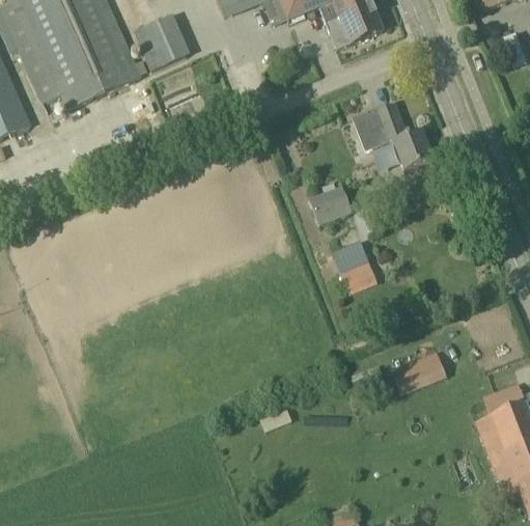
[(19,0),(61,93),(68,109),(141,77),(107,0),(19,0)]
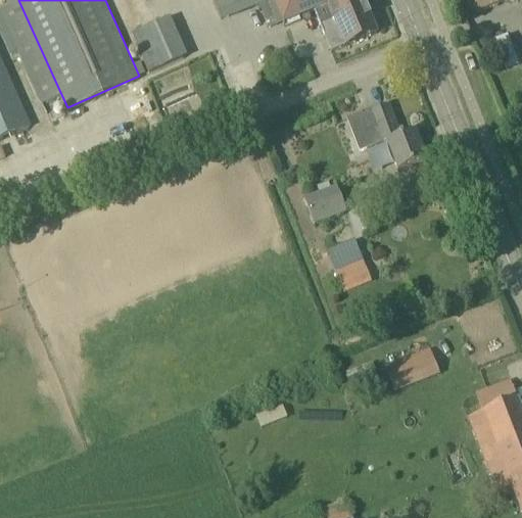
[(378,30),(365,0),(276,0),(284,20),(315,7),(332,48),(378,30)]
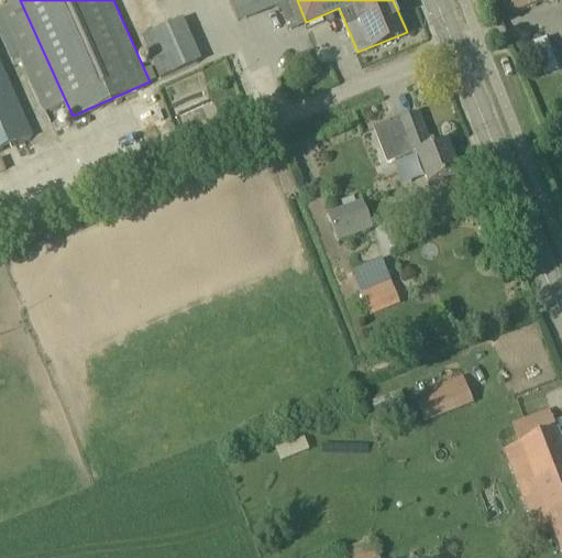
[(510,0),(514,9),(539,0),(510,0)]
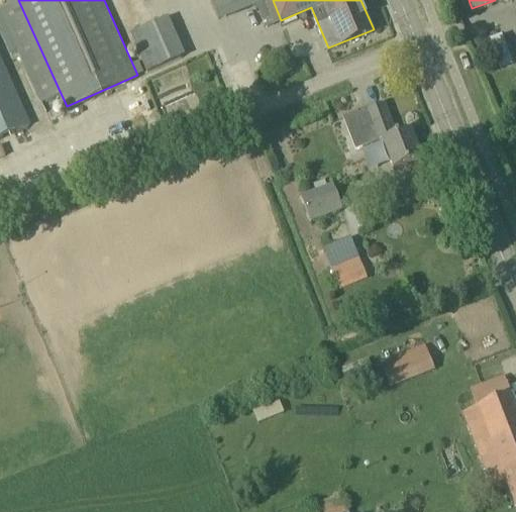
[(166,16),(138,29),(156,68),(183,56),(166,16)]
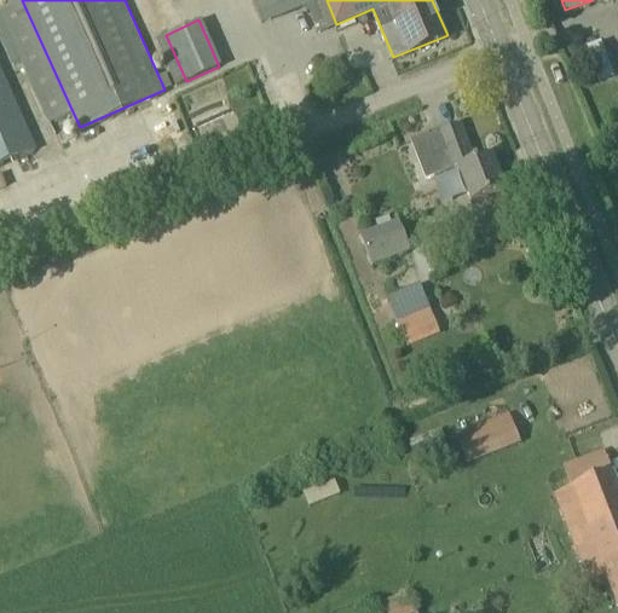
[(595,79),(613,71),(600,38),(581,45),(595,79)]
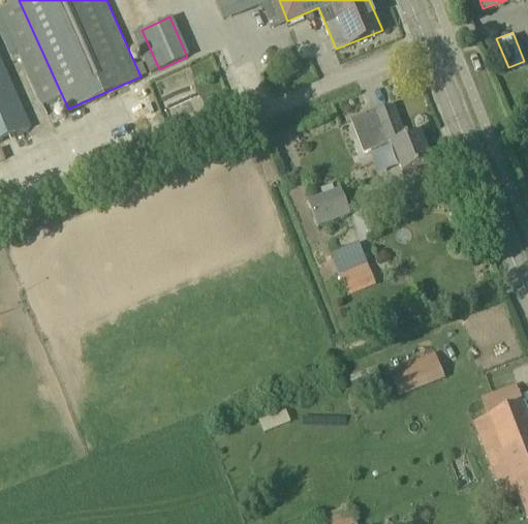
[(0,139),(25,128),(0,73),(0,139)]
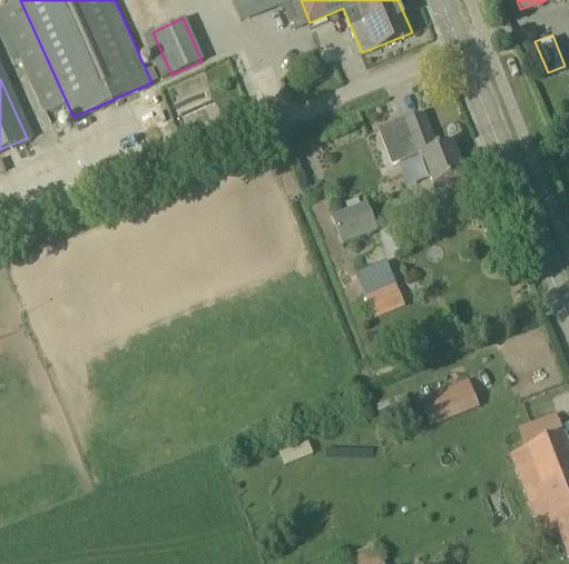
[(438,145),(425,110),(394,122),(379,128),(390,160),(422,148),(434,182),(466,171),(453,139),(438,145)]
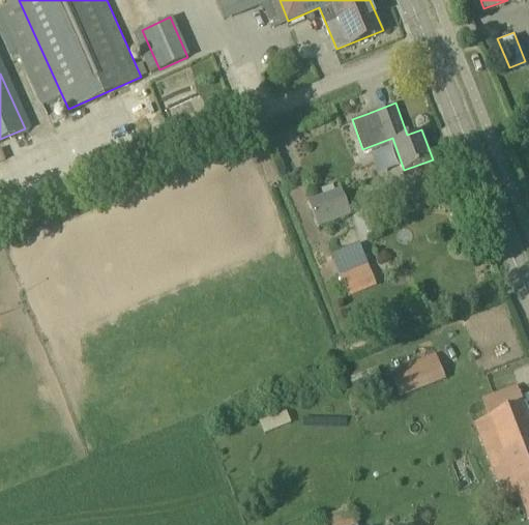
[(319,225),(352,212),(342,185),(309,197),(319,225)]
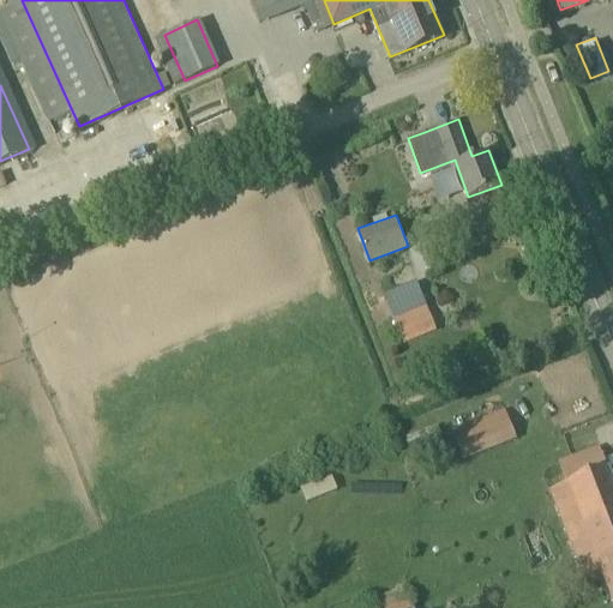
[(402,330),(433,318),(426,300),(395,312),(402,330)]
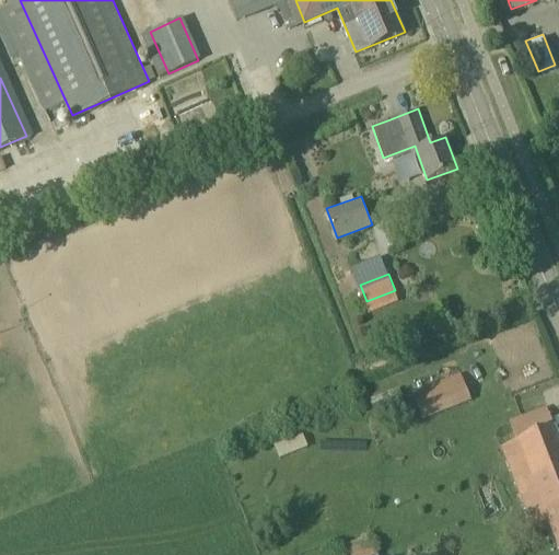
[(411,390),(419,408),(469,388),(462,368),(411,390)]
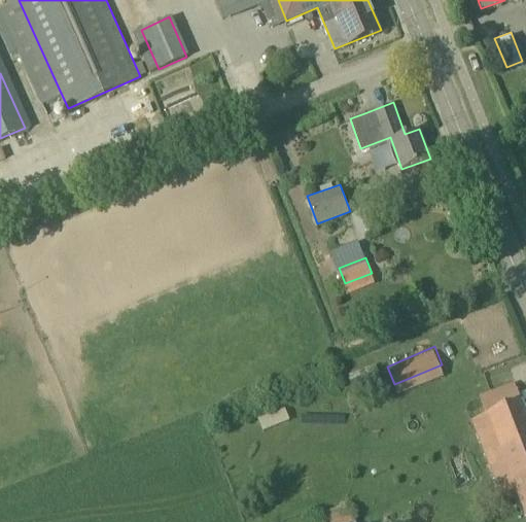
[(525,408),(516,381),(481,394),(488,412),(472,417),(502,493),(517,488),(525,512),(525,408)]
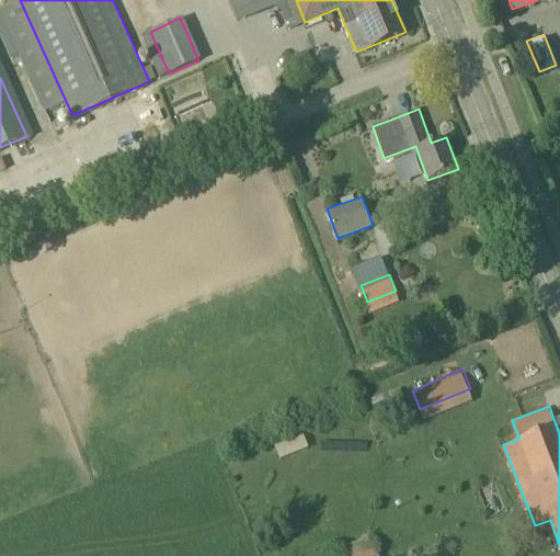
[(341,545),(345,555),(377,555),(381,554),(370,531),(341,545)]
